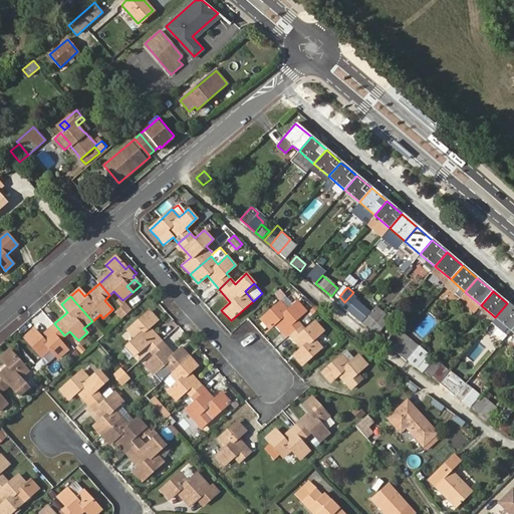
[(277,321),(289,334),(300,324),(296,319),(305,311),(297,301),(287,310),(280,302),(260,318),(269,328),(274,323),(277,321)]
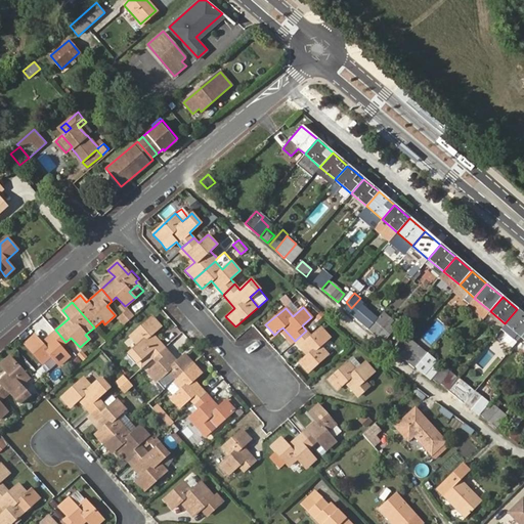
[(523,333),(523,314),(517,309),(505,323),(520,337),(523,333)]
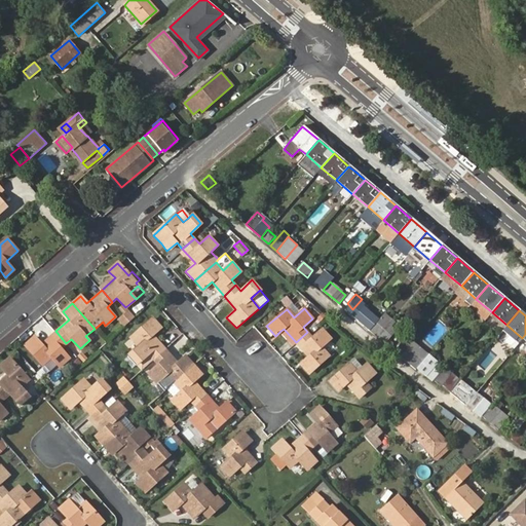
[(379,318),(370,329),(377,335),(390,318),(384,312),(379,318)]
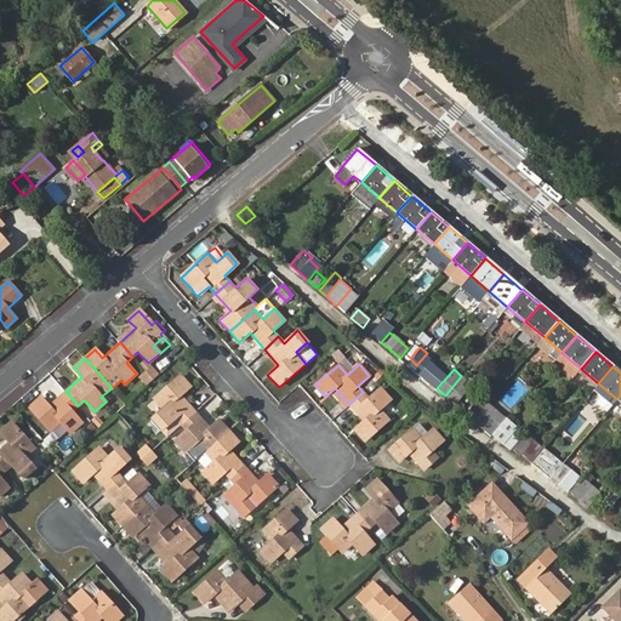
[(431,383),(437,388),(448,376),(442,371),(431,383)]
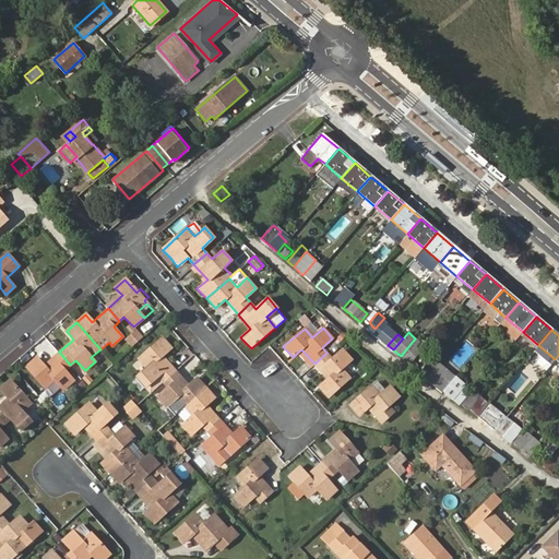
[(164,371),(168,376),(175,370),(163,356),(171,348),(162,339),(139,359),(146,368),(142,372),(151,382),(164,371)]
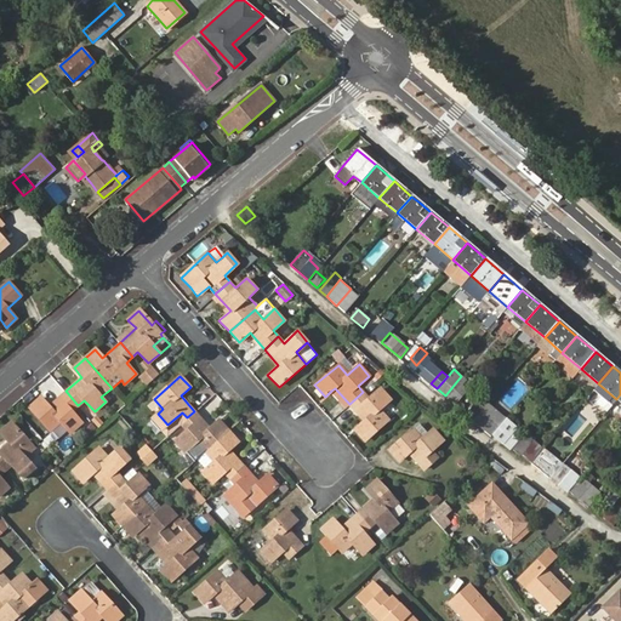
[(449,399),(455,404),(459,399),(473,383),(467,379),(449,399)]
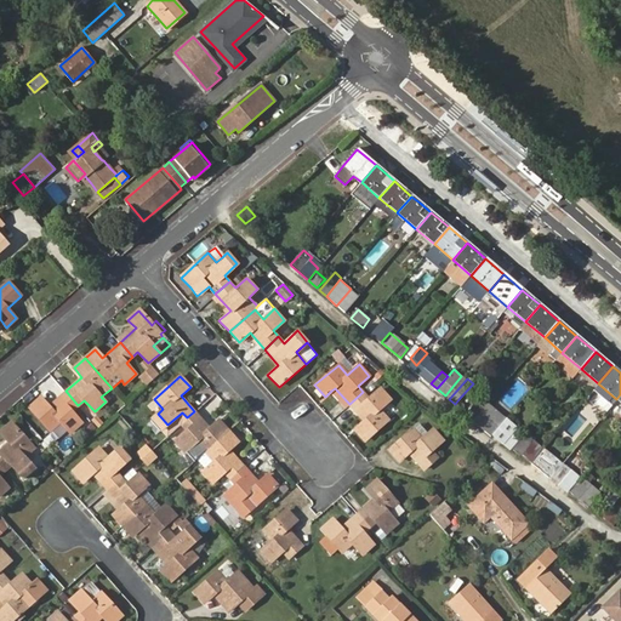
[(331,391),(346,408),(349,404),(335,388),(331,391)]
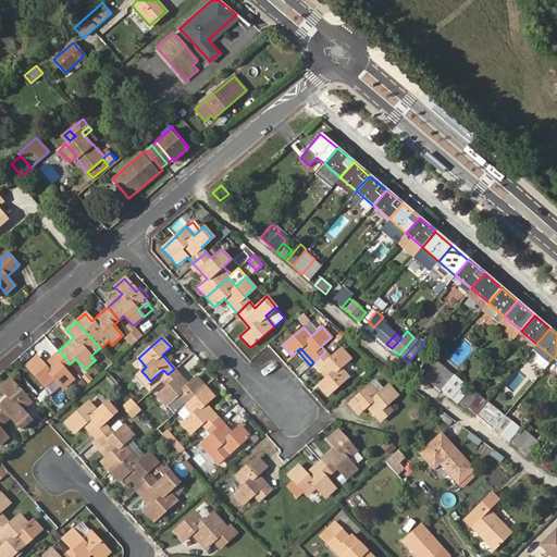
[(325,351),(313,362),(326,378),(318,385),(326,395),(347,376),(339,368),(350,358),(341,348),(331,358),(325,351)]
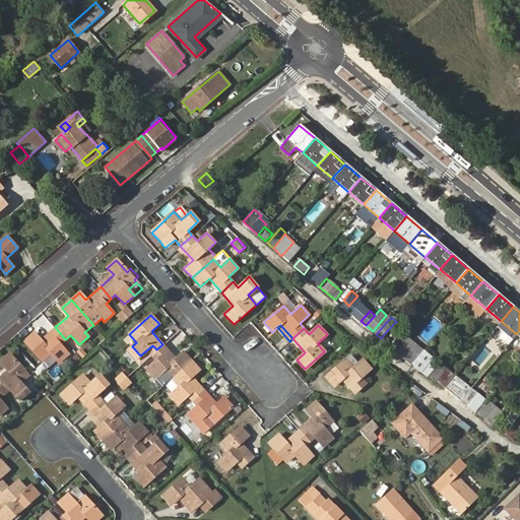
[(398,329),(395,325),(388,333),(392,336),(398,329)]
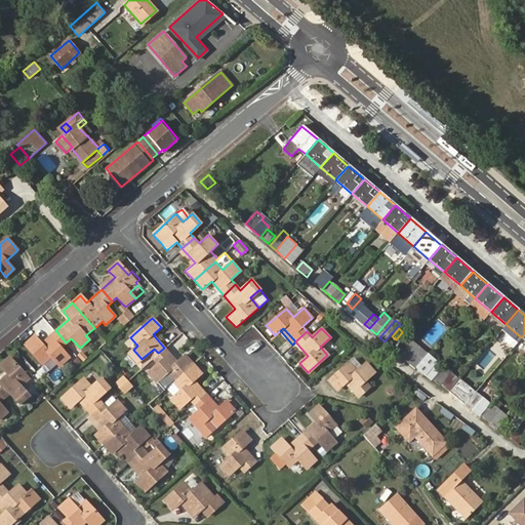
[(61,348),(66,342),(55,330),(41,344),(34,336),(26,345),(42,364),(50,356),(59,366),(69,357),(61,348)]
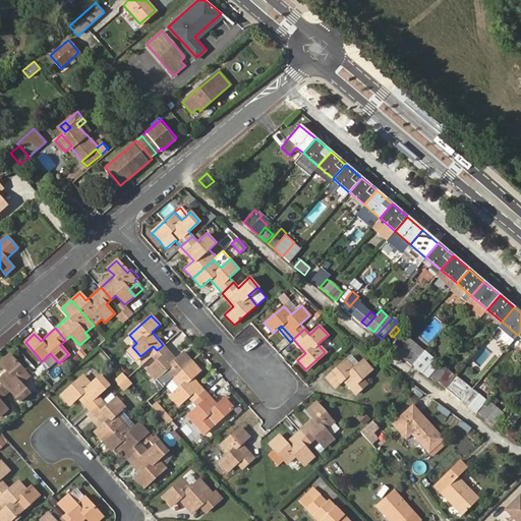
[(397,352),(406,342),(400,337),(391,347),(397,352)]
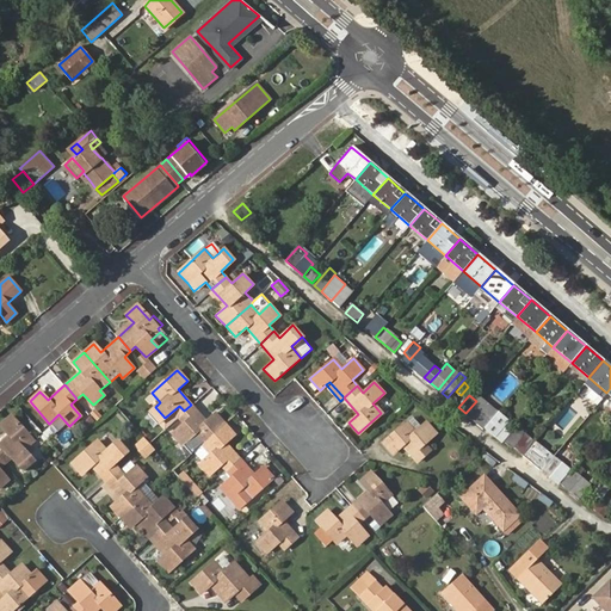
[(483,427),(493,418),(498,412),(480,396),(476,401),(466,413),(466,414),(482,430),(483,427)]
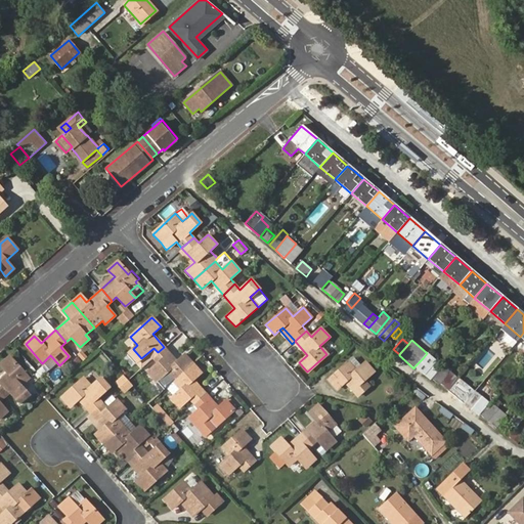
[(72,341),(64,346),(72,356),(79,350),(72,341)]
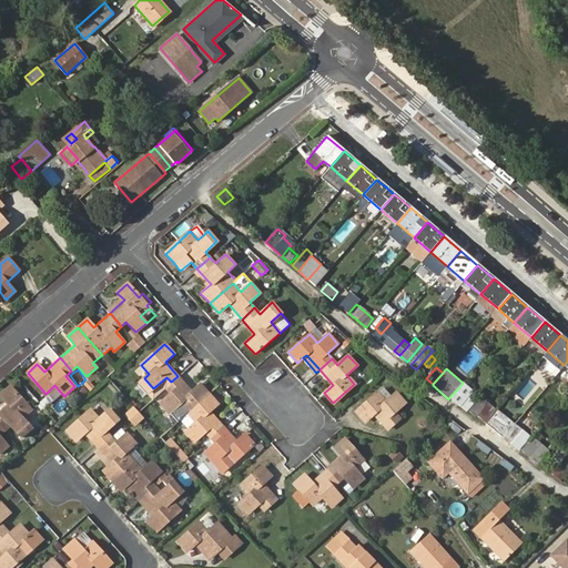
[(180,405),(188,413),(209,394),(201,384),(192,392),(178,376),(171,382),(178,388),(161,404),(170,414),(180,405)]
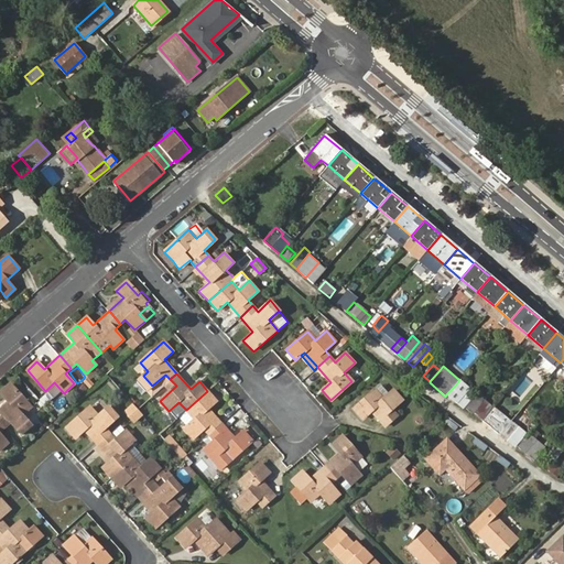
[(9,401),(0,409),(0,422),(4,429),(11,423),(19,433),(29,423),(22,416),(32,408),(11,384),(1,393),(9,401)]
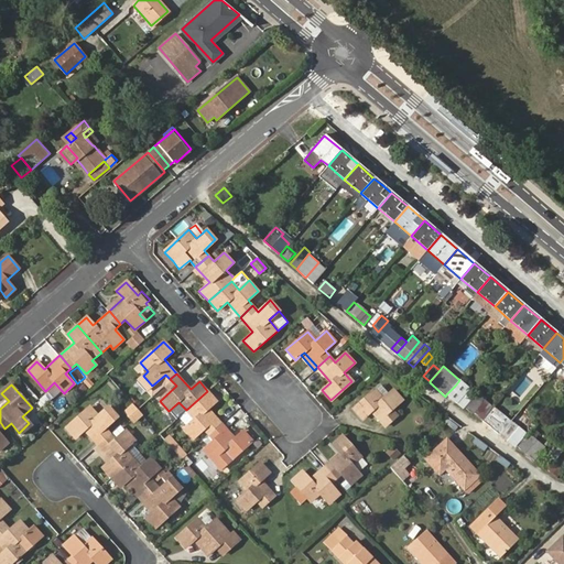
[(463,410),(465,407),(472,400),(455,386),(446,394),(463,410)]
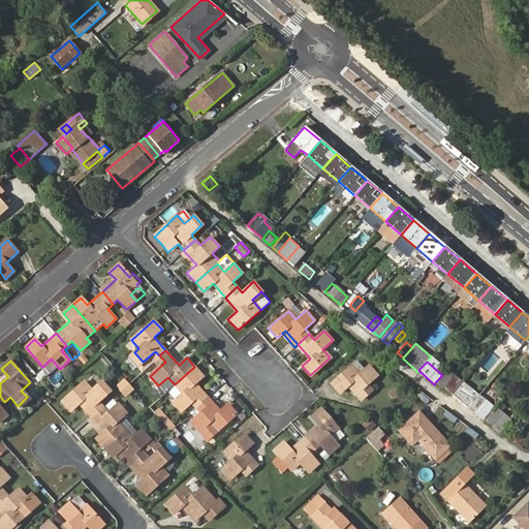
[(362,401),(373,391),(368,383),(377,375),(369,366),(359,374),(351,365),(332,383),(339,393),(348,384),(362,401)]
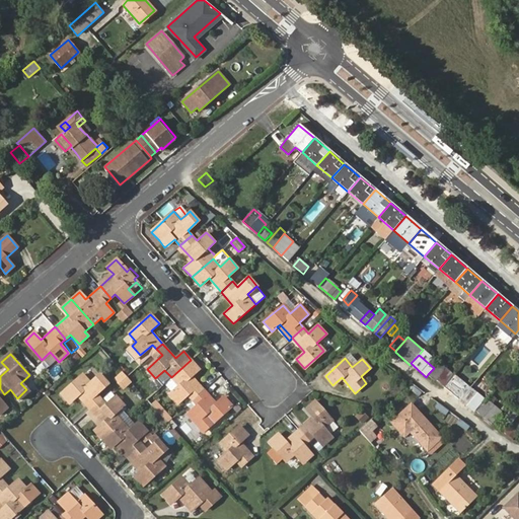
[(188,396),(192,399),(203,389),(192,376),(200,369),(191,360),(171,377),(179,386),(170,394),(178,404),(186,397),(188,396)]
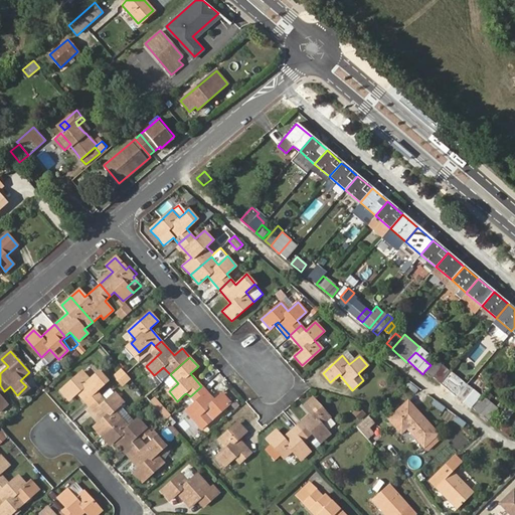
[(431,365),(424,371),(440,383),(449,372),(435,360),(431,365)]
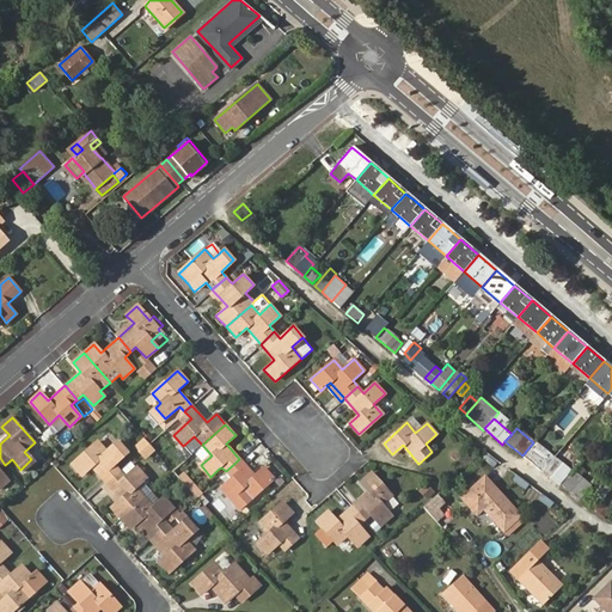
[(151,432),(144,439),(148,444),(155,438),(151,432)]
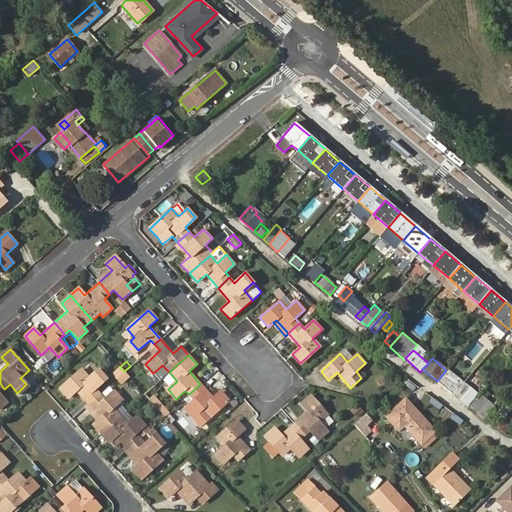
[(88,403),(100,393),(95,387),(106,378),(99,369),(89,377),(82,369),(60,388),(68,397),(76,390),(88,403)]
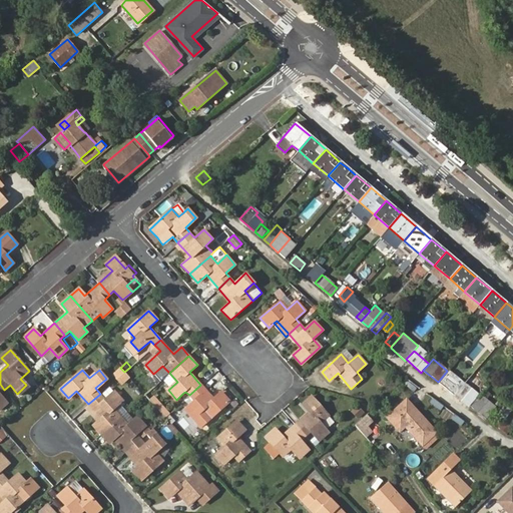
[(447,371),(438,382),(454,394),(464,383),(447,371)]
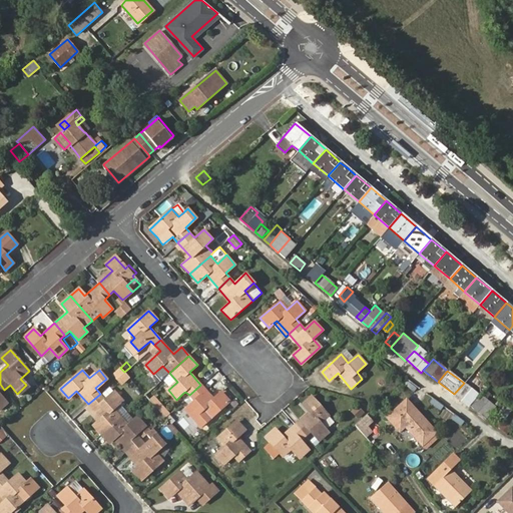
[(454,394),(469,406),(480,394),(488,385),(474,372),(464,383),(454,394)]
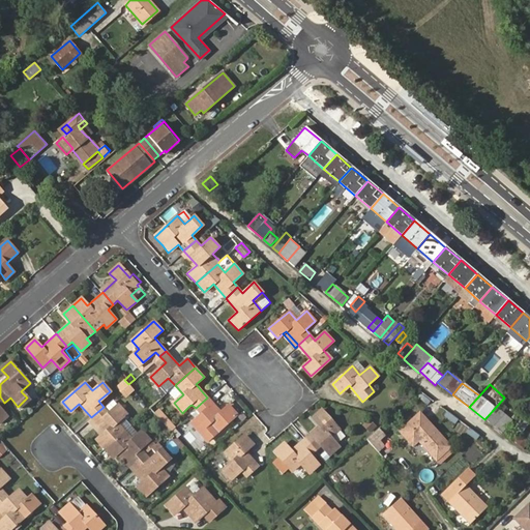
[(207,398),(196,408),(200,414),(190,422),(200,432),(207,441),(216,433),(237,415),(229,405),(221,412),(207,398)]
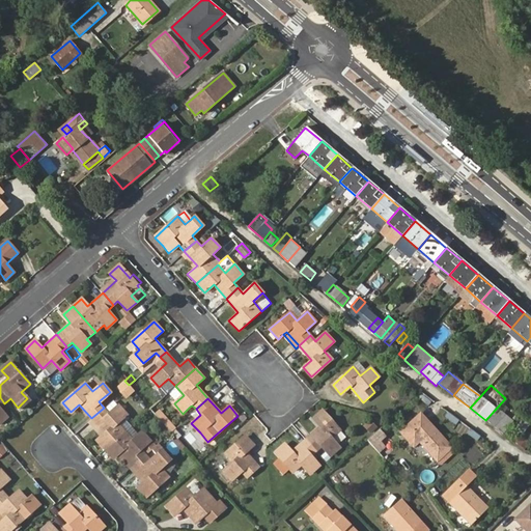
[(109,414),(104,408),(91,418),(92,420),(89,422),(102,436),(95,441),(104,449),(124,430),(117,423),(127,414),(119,404),(109,414)]
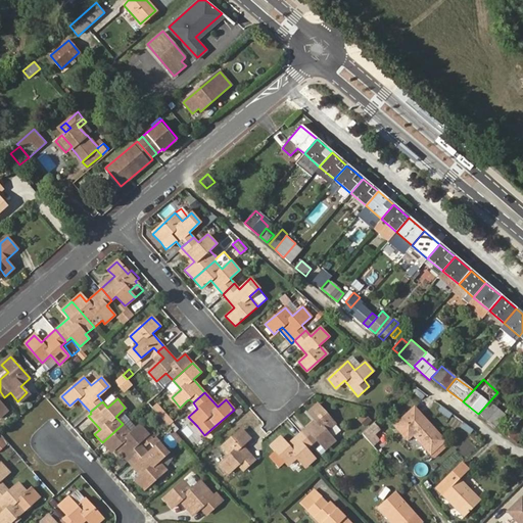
[(489,401),(478,414),(495,427),(506,415),(489,401)]
